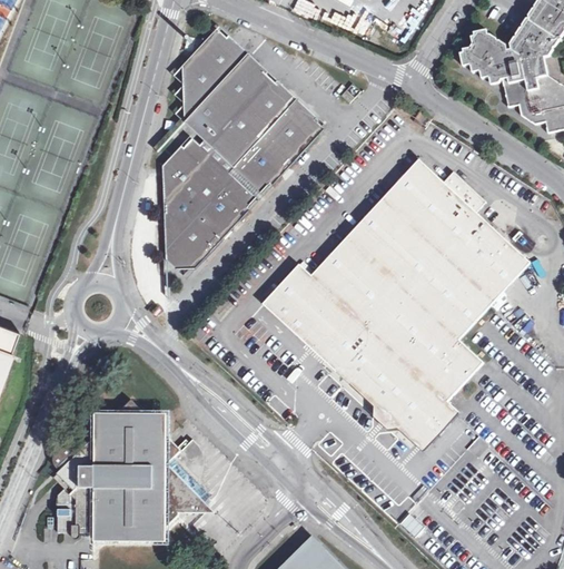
[(492,37),(485,33),(483,33),(482,29),(471,31),(471,36),(467,36),(468,43),(466,48),(458,49),(459,52),(456,54),(458,65),(466,64),(468,71),(476,69),(477,77),(484,76),(487,82),(494,81),(496,78),(498,77),(504,105),(514,104),(516,114),(531,123),(541,120),(543,130),(563,126),(563,121),(563,120),(563,0),(533,0),(531,5),(531,8),(528,8),(524,15),(524,17),(523,18),(517,25),(518,27),(515,27),(512,32),(513,36),(510,36),(505,42),(506,49),(502,49),(501,43),(494,39),(492,40),(492,37)]
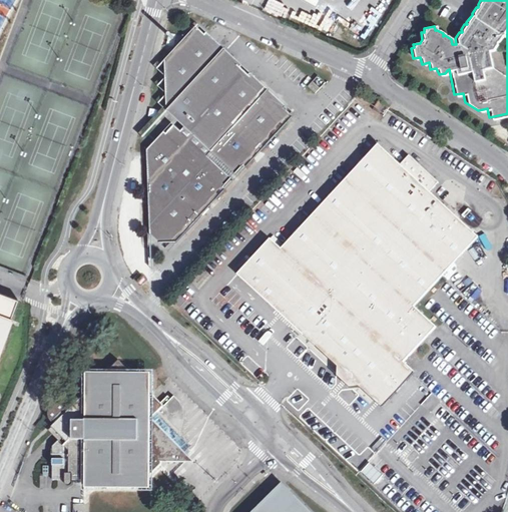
[(155,102),(164,110),(221,48),(194,23),(153,68),(162,75),(154,84),(163,92),(155,102)]
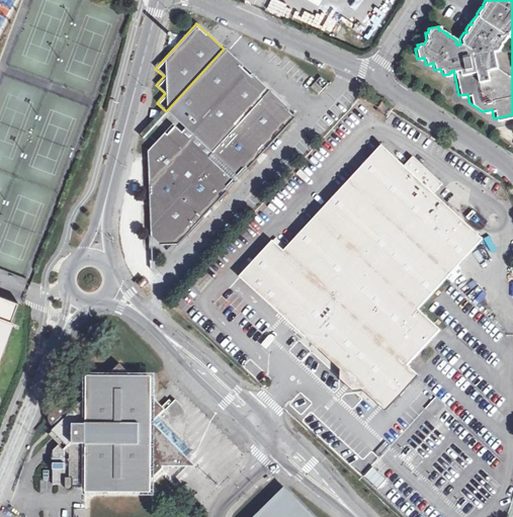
[(224,49),(166,111),(209,149),(267,90),(224,50),(224,49)]
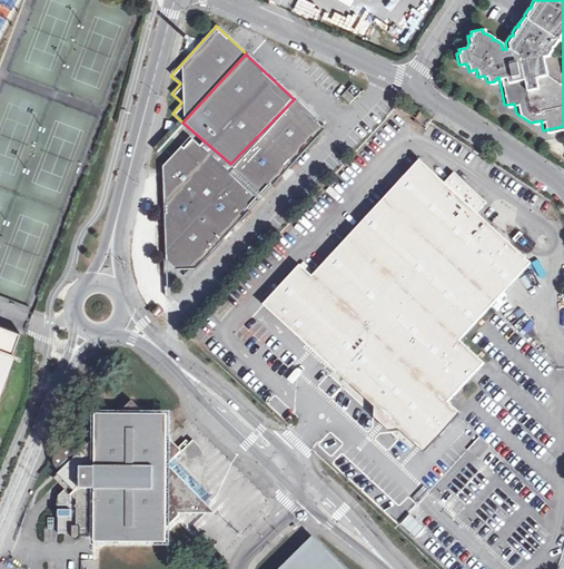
[(357,92),(348,85),(337,96),(346,104),(357,92)]
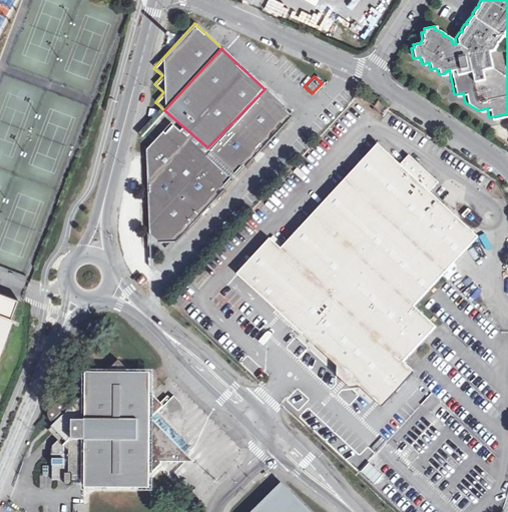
[(265,89),(207,147),(200,155),(228,180),(291,113),(265,89)]
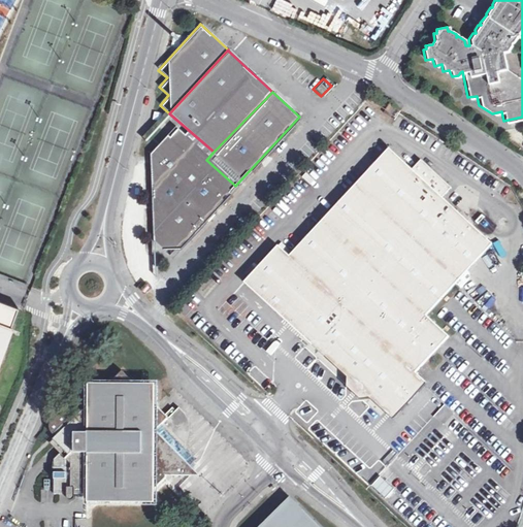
[(180,248),(235,186),(206,160),(214,152),(169,113),(149,135),(158,143),(150,153),(153,239),(163,249),(180,248)]
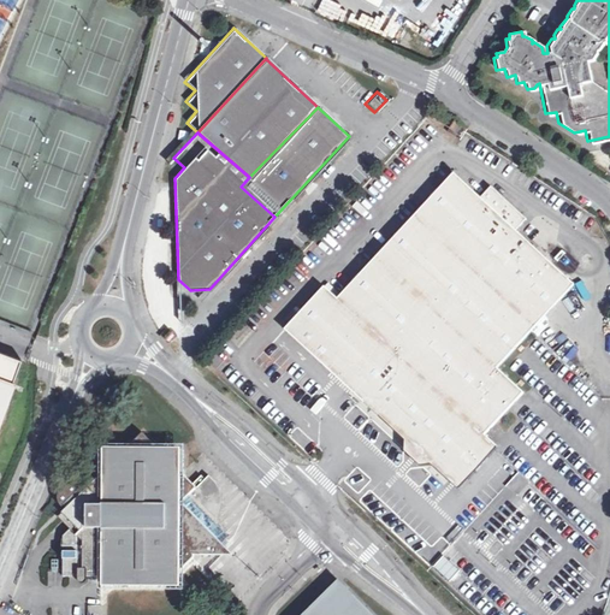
[(481,194),(454,170),(338,296),(332,291),(325,284),(284,326),(404,437),(406,450),(420,463),(432,463),(450,479),(459,488),(498,444),(493,438),(485,431),(504,412),(525,390),(502,367),(498,364),(514,348),(527,335),(574,283),(516,225),(526,217),(492,184),(481,194)]
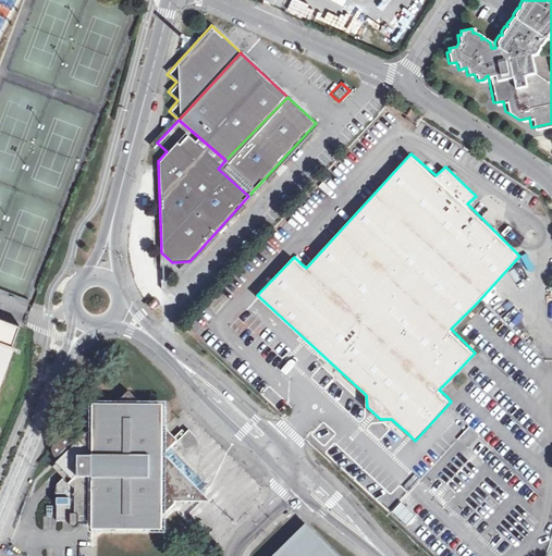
[(522,282),(530,275),(520,262),(512,269),(522,282)]
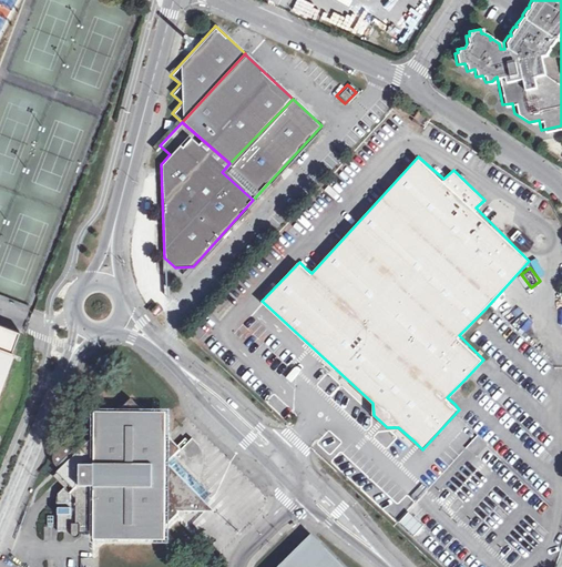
[(0,367),(14,330),(0,324),(0,367)]
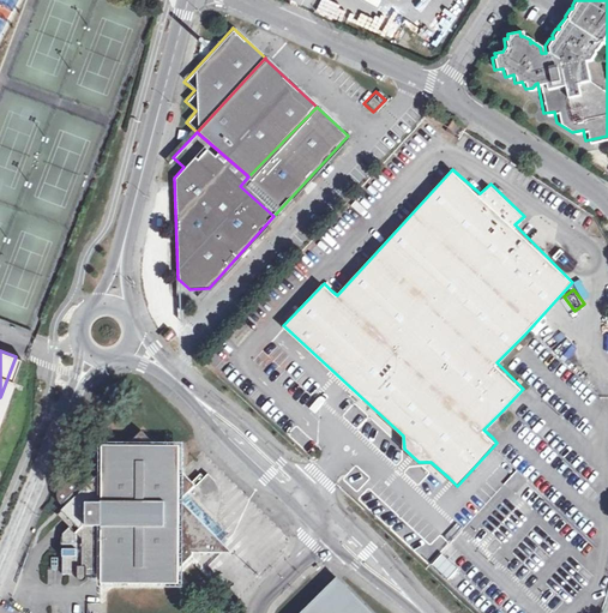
[(152,444),(137,430),(121,445),(110,445),(96,445),(96,457),(96,469),(80,482),(76,488),(74,486),(77,484),(73,480),(70,480),(66,479),(61,480),(58,482),(54,486),(53,491),(53,494),(54,499),(56,503),(59,500),(61,503),(56,509),(52,512),(58,518),(64,524),(56,530),(58,571),(73,571),(73,575),(74,577),(76,578),(78,580),(82,578),(83,577),(83,576),(83,571),(96,571),(97,580),(176,580),(176,565),(187,553),(187,550),(216,551),(227,551),(222,544),(222,536),(222,530),(218,527),(215,521),(214,516),(214,509),(215,503),(216,497),(216,491),(214,485),(212,480),(204,472),(199,475),(196,472),(192,475),(188,480),(179,470),(176,468),(175,444),(152,444)]
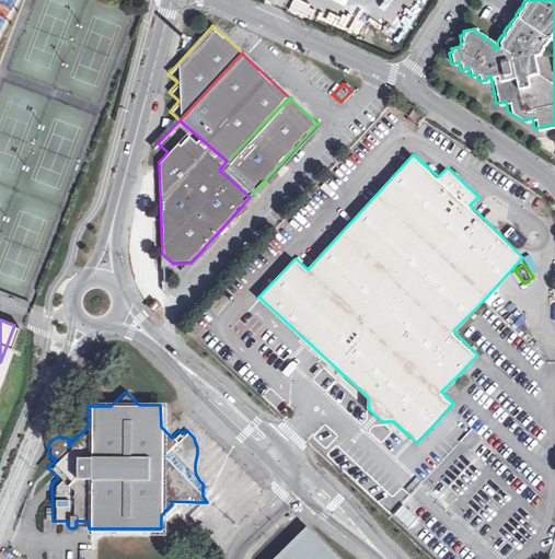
[(474,438),(421,491),(440,509),(492,454),(474,438)]
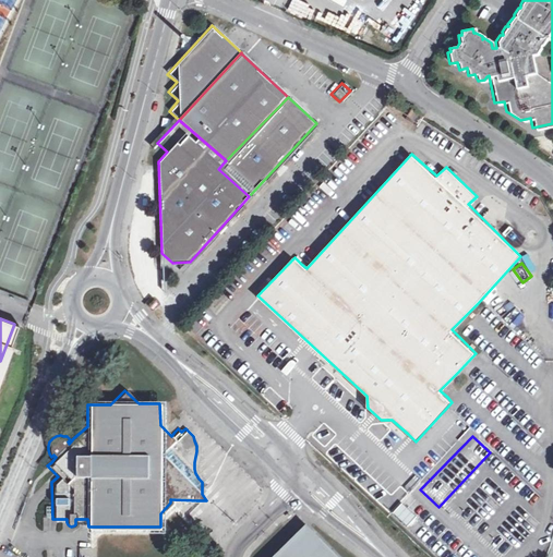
[(40,530),(49,530),(49,506),(40,506),(40,530)]
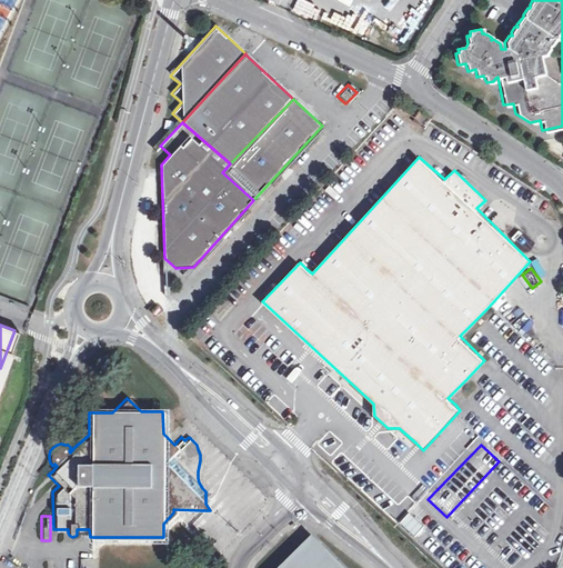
[(340,567),(309,536),(275,567),(340,567)]
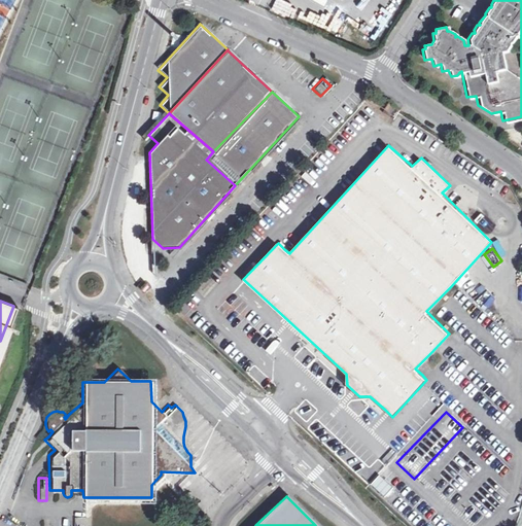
All buildings are outlined.
